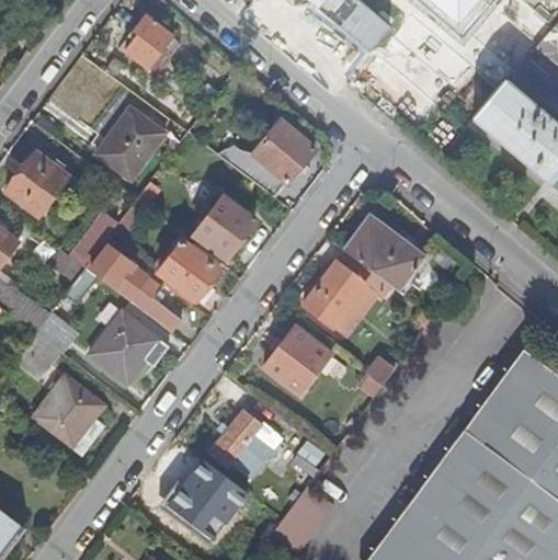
[(389,24),(359,0),(303,0),(366,52),(389,24)]
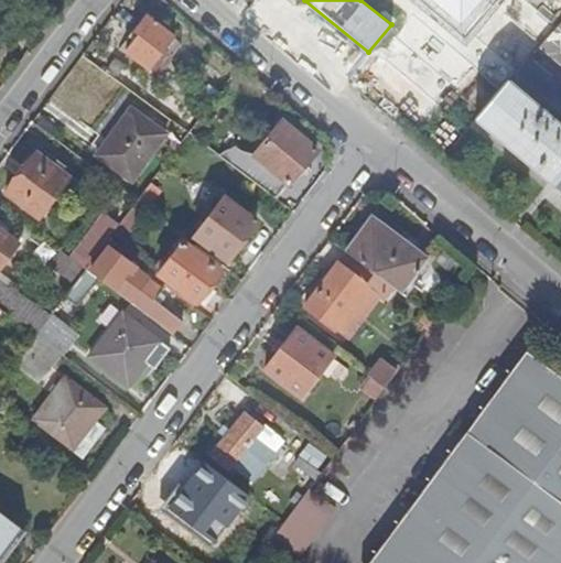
[(409,0),(461,43),(497,0),(409,0)]
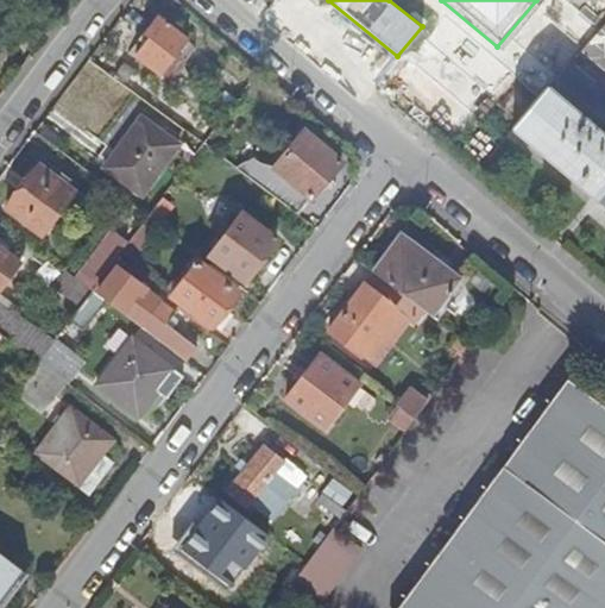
[(134,54),(161,74),(186,41),(155,17),(143,32),(147,36),(134,54)]
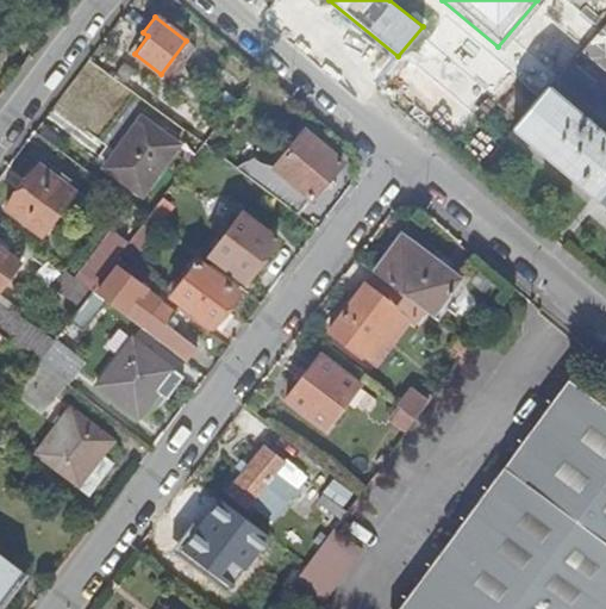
[(593,125),(524,67),(488,107),(605,207),(605,123),(599,118),(593,125)]
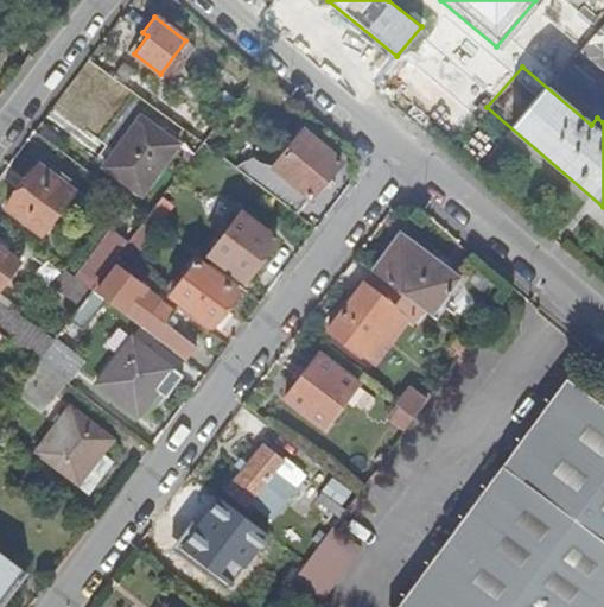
[(140,194),(177,144),(139,115),(102,165),(140,194)]
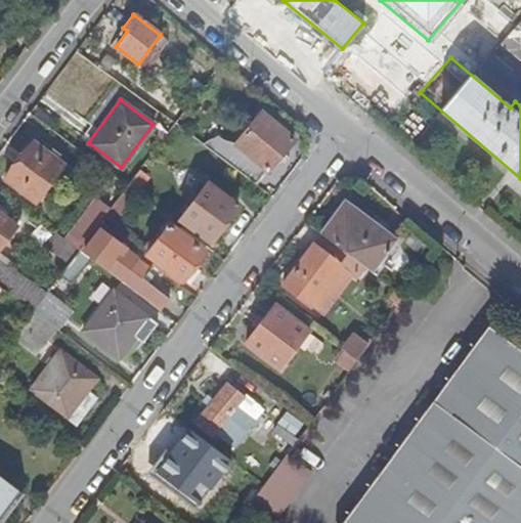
[(214,154),(254,182),(292,137),(260,114),(234,143),(222,142),(214,154)]
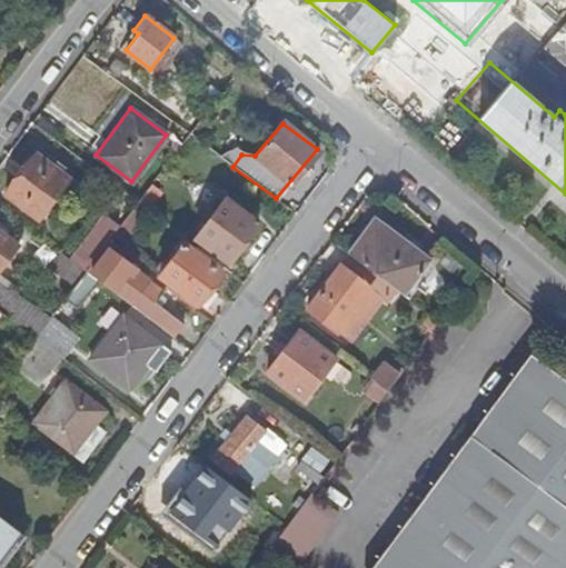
[(5,192),(39,218),(69,178),(35,153),(5,192)]
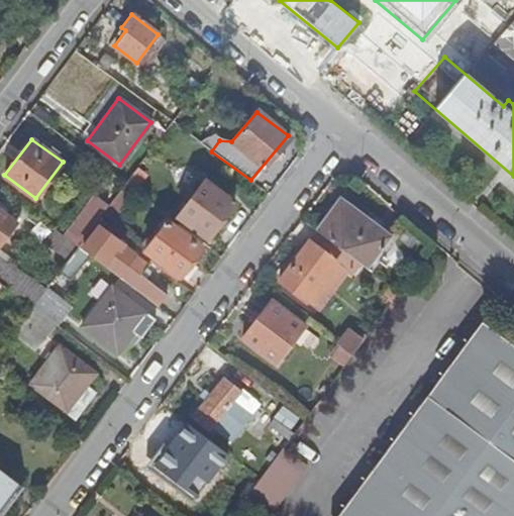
[(123,183),(132,189),(144,174),(136,168),(132,172),(123,183)]
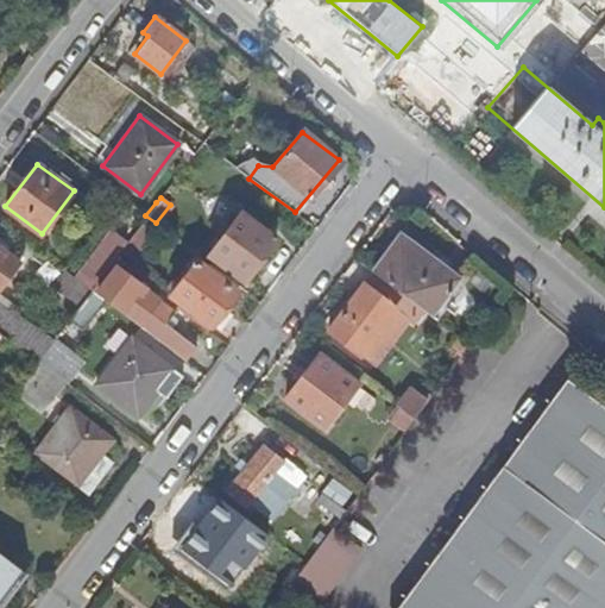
[(244,280),(275,239),(239,213),(208,254),(244,280)]
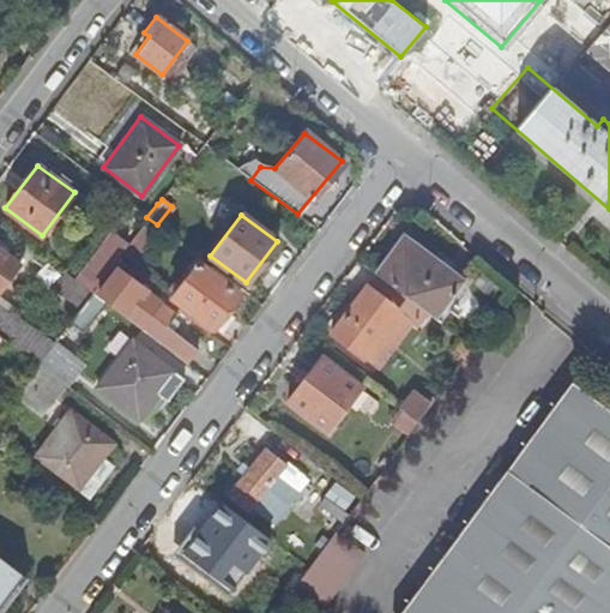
[(139,228),(133,235),(144,242),(157,224),(146,217),(139,228)]
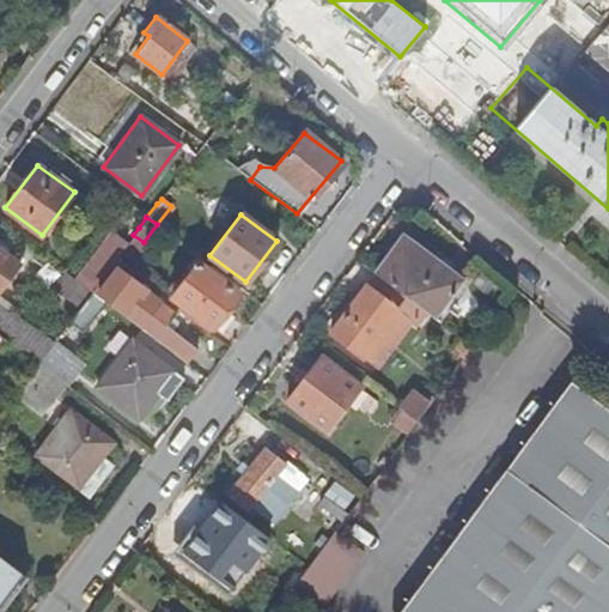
[(109,232),(79,272),(96,284),(127,244),(109,232)]
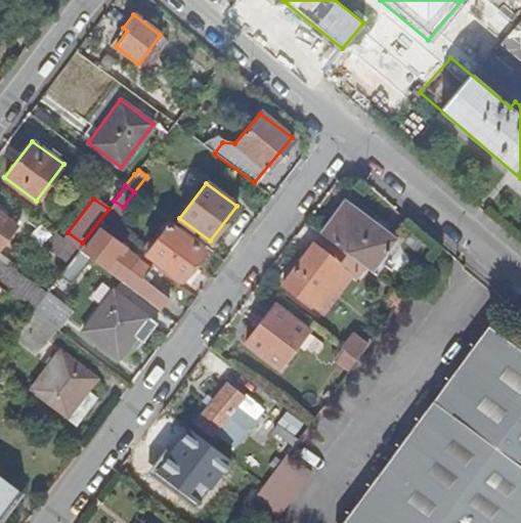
[(343,202),(320,232),(360,261),(370,268),(392,237),(343,202)]
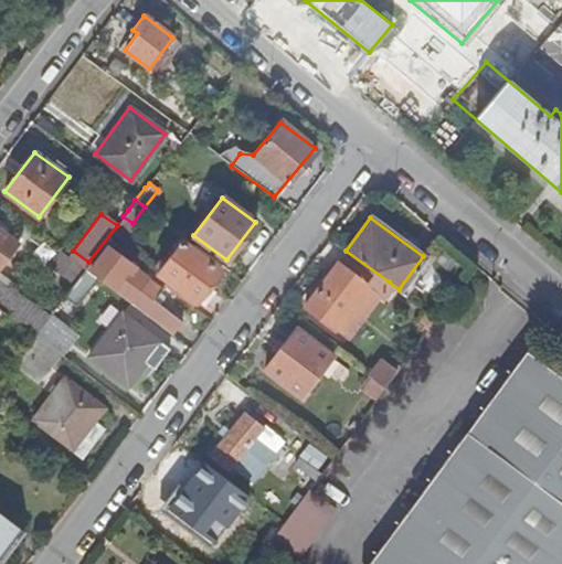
[(44,321),(49,316),(0,280),(0,262),(19,236),(2,224),(0,227),(0,308),(34,334),(44,321)]
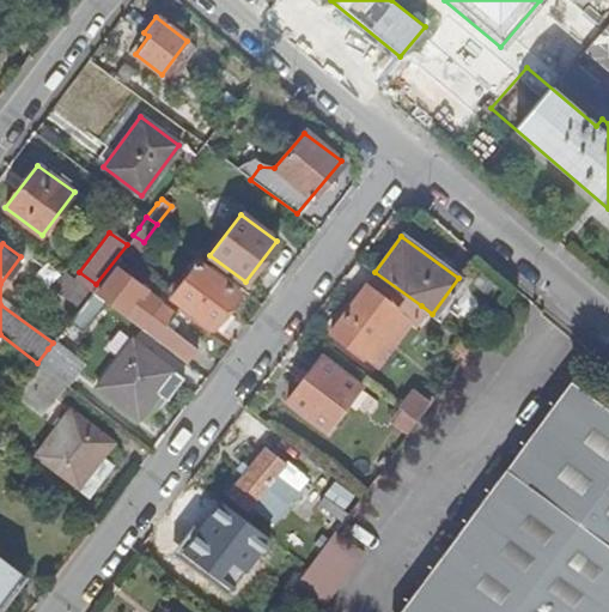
[(238,291),(196,262),(171,295),(183,304),(178,309),(186,315),(189,309),(212,326),(213,325),(220,329),(232,315),(224,309),(238,291)]
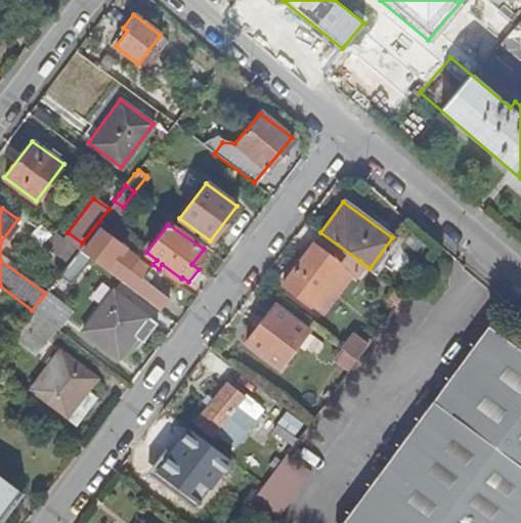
[(149,267),(99,229),(82,253),(87,257),(159,310),(168,297),(146,281),(152,275),(146,271),(149,267)]
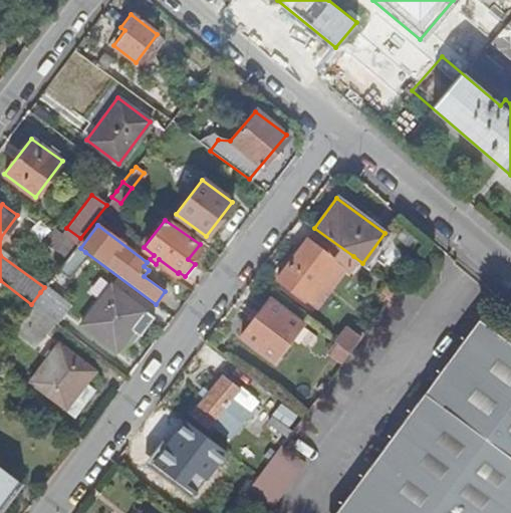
[(80,238),(66,228),(62,234),(75,244),(80,238)]
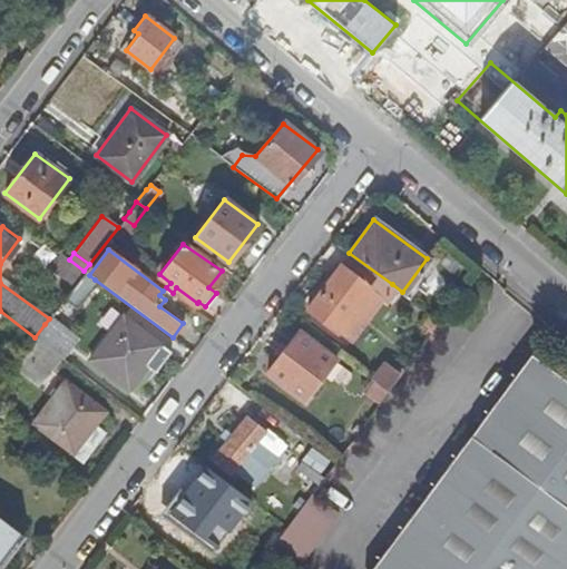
[(392,284),(349,253),(342,264),(371,286),(370,286),(383,296),(392,284)]
